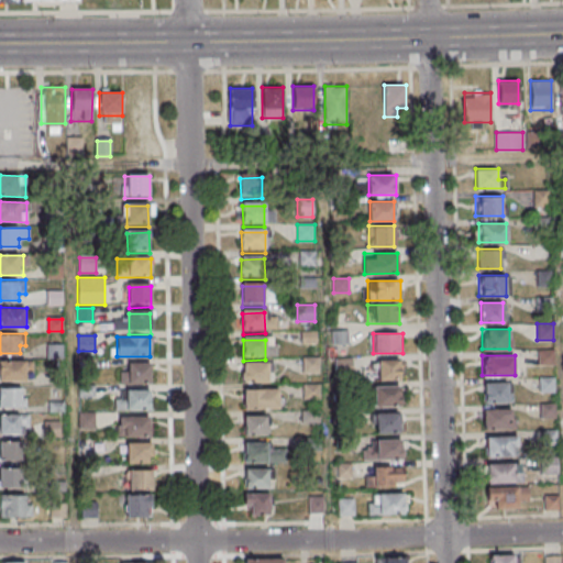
[(0,379),(32,381),(32,361),(0,360),(0,379)]
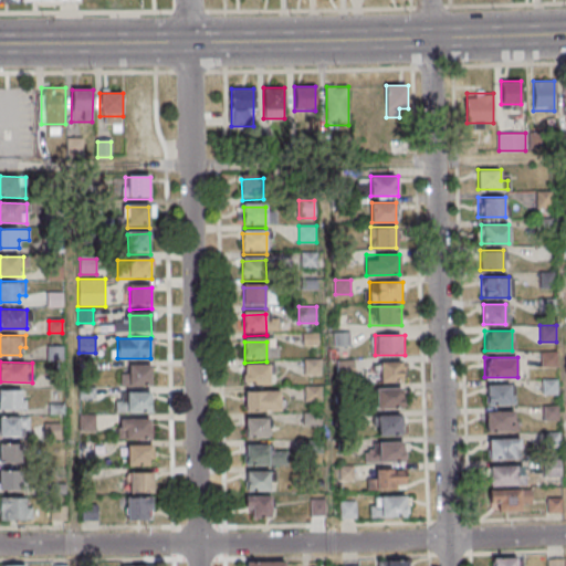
[(406,381),(406,362),(380,362),(380,381),(406,381)]
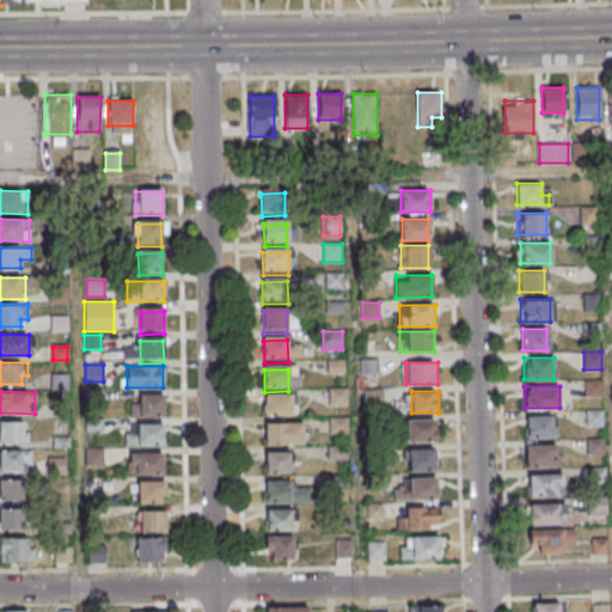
[(139,399),(161,398),(163,421),(139,422),(139,399)]
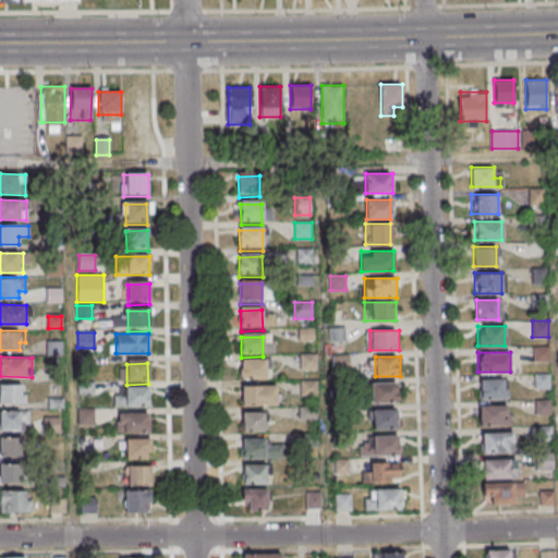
[(240,363),(265,363),(265,383),(241,384),(240,363)]
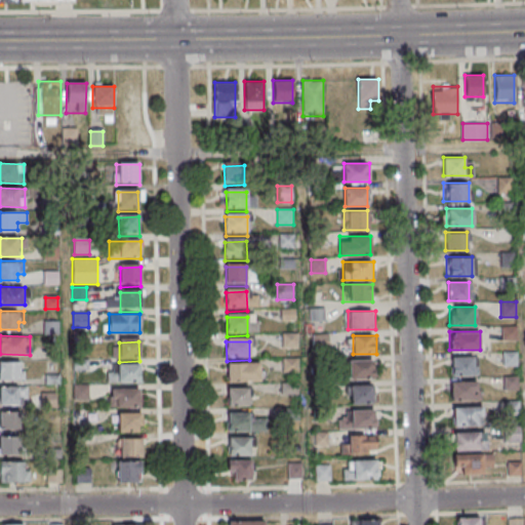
[(451,375),(478,375),(478,356),(451,356),(451,375)]
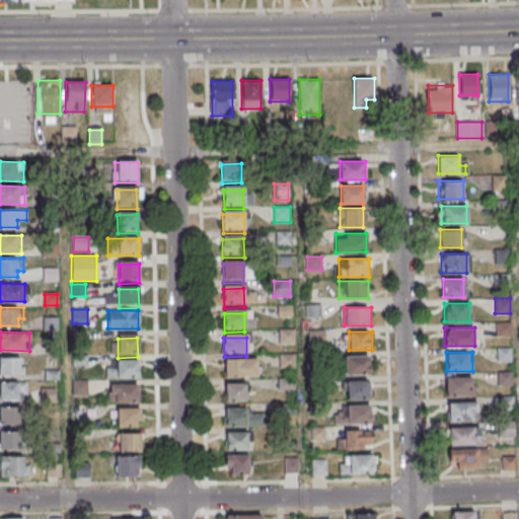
[(370,374),(370,355),(344,355),(344,374),(370,374)]
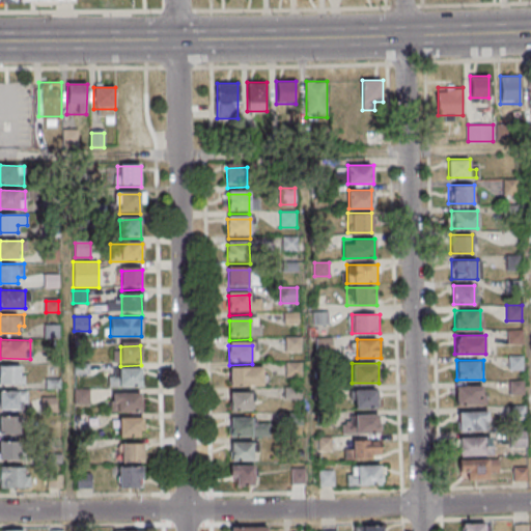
[(0,365),(21,365),(21,383),(0,383),(0,365)]
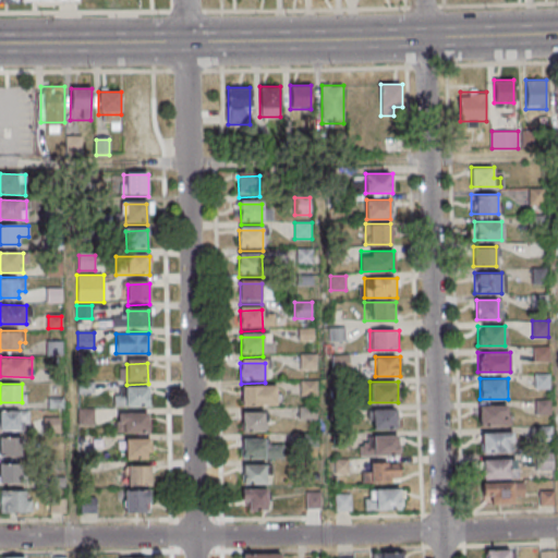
[(277,404),(277,386),(241,386),(241,404),(277,404)]
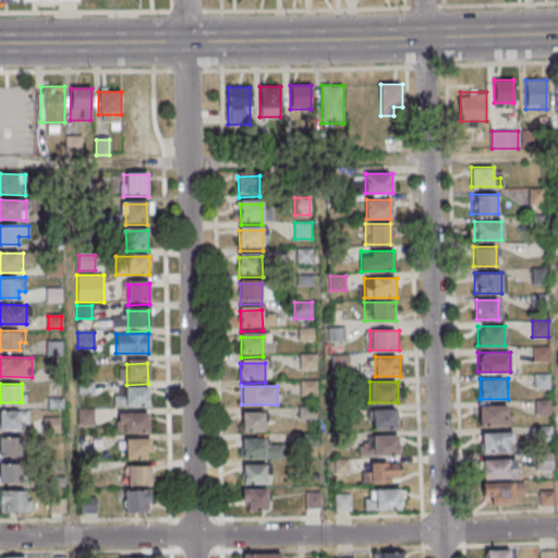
[(125,390),(147,390),(147,411),(126,411),(125,390)]
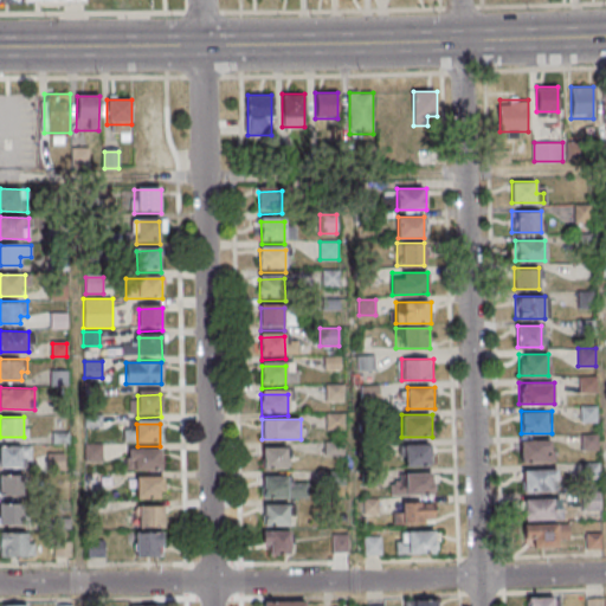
[(552,462),(552,439),(521,439),(521,462),(552,462)]
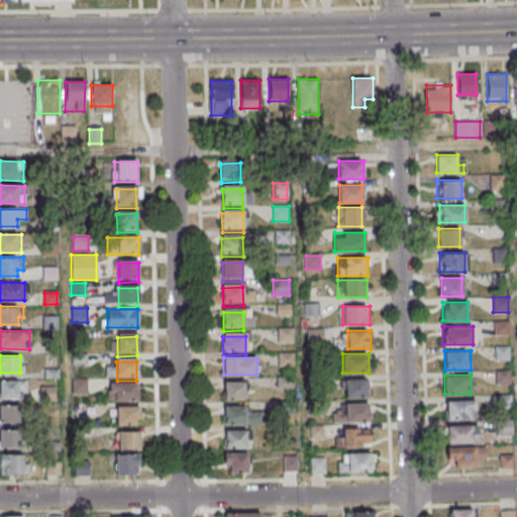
[(367,380),(344,380),(344,397),(367,397),(367,380)]
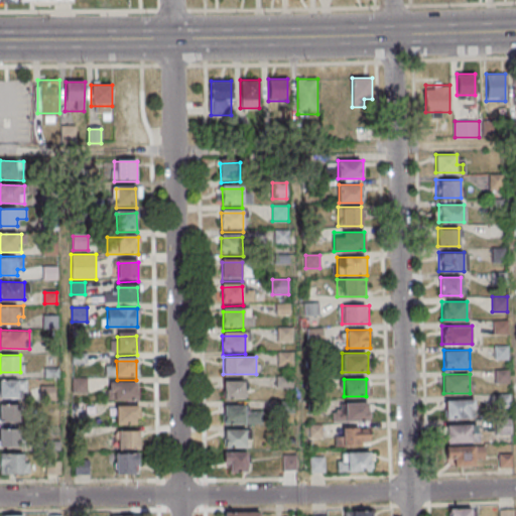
[(0,398),(24,398),(24,381),(0,380),(0,398)]
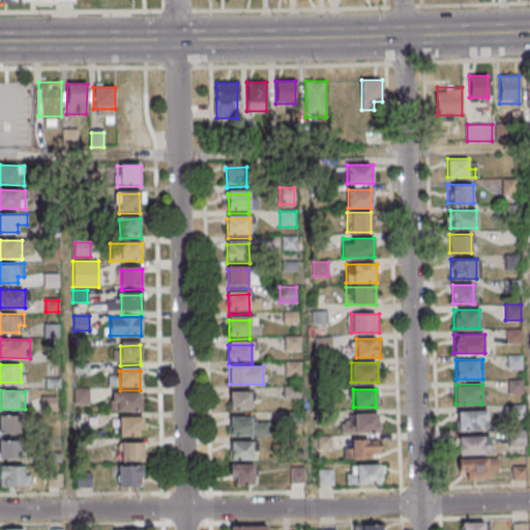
[(230,394),(249,394),(251,414),(230,414),(230,394)]
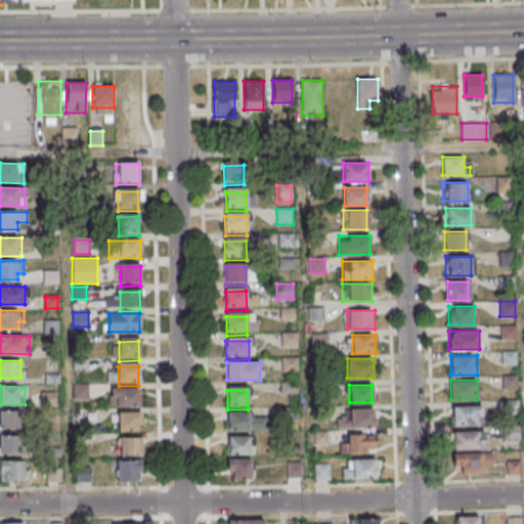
[(111,391),(139,391),(139,409),(116,409),(116,407),(108,407),(108,397),(111,397),(111,391)]
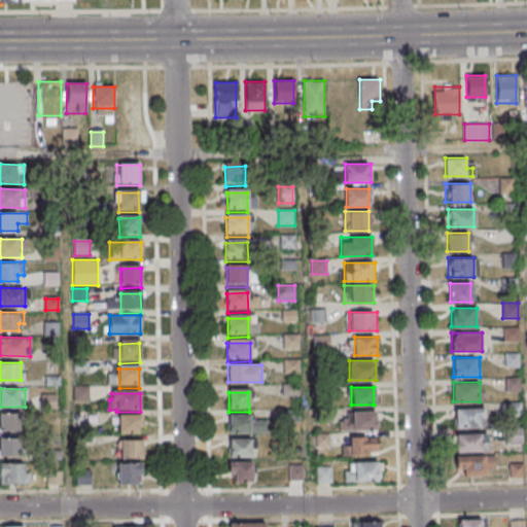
[(485,427),(485,409),(453,409),(453,427),(485,427)]
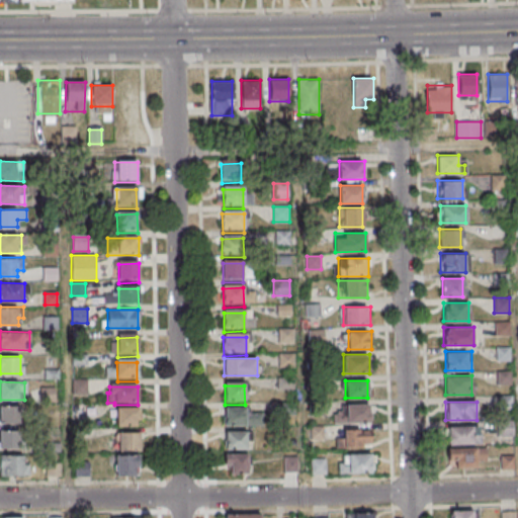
[(335,413),(335,423),(371,423),(371,405),(340,405),(340,413),(335,413)]
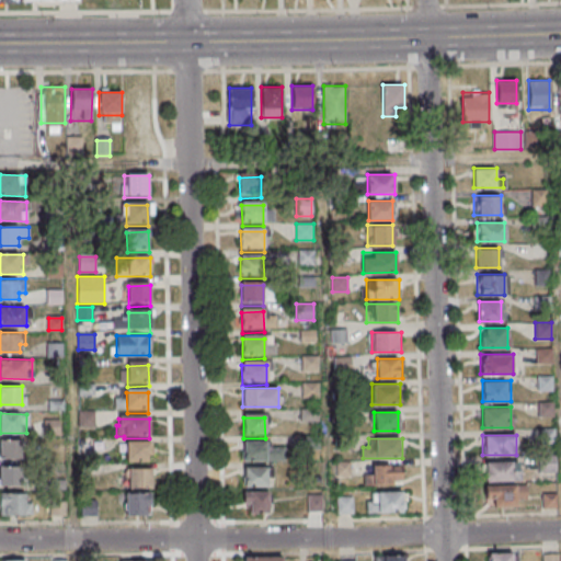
[(0,459),(22,460),(22,442),(0,441),(0,459)]
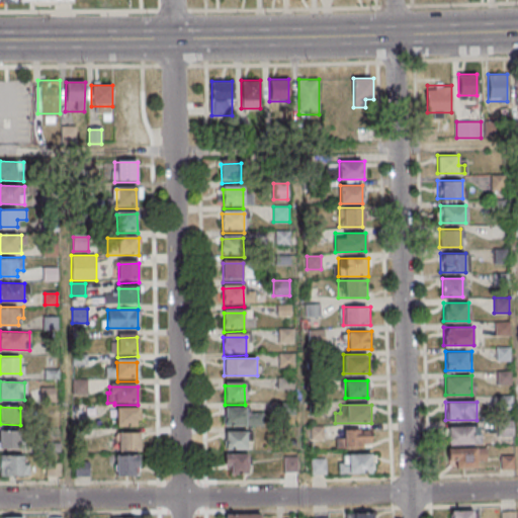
[(225,411),(245,410),(246,429),(226,430),(225,411)]
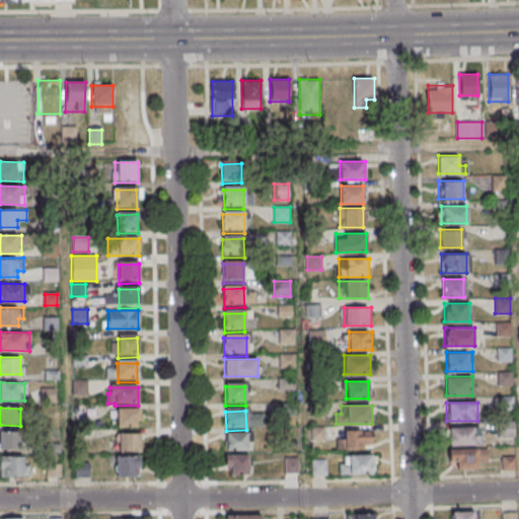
[(116,412),(136,412),(137,431),(117,431),(116,412)]
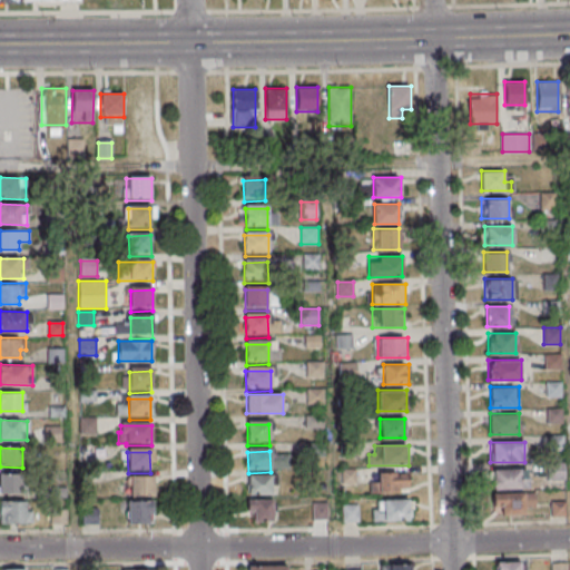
[(563,479),(563,464),(551,464),(551,479),(563,479)]
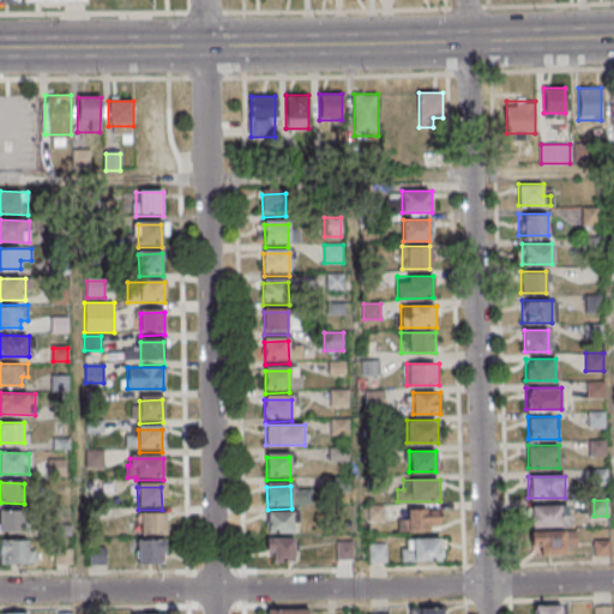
[(530,525),(569,525),(569,505),(530,505),(530,525)]
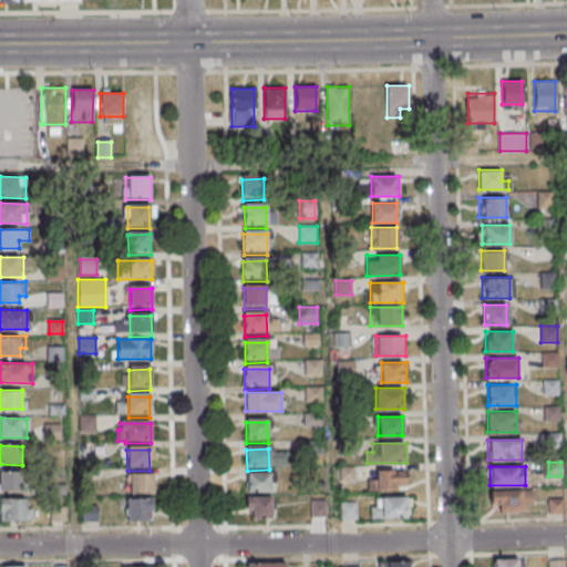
[(378,470),(378,478),(369,478),(369,490),(406,490),(406,470),(378,470)]
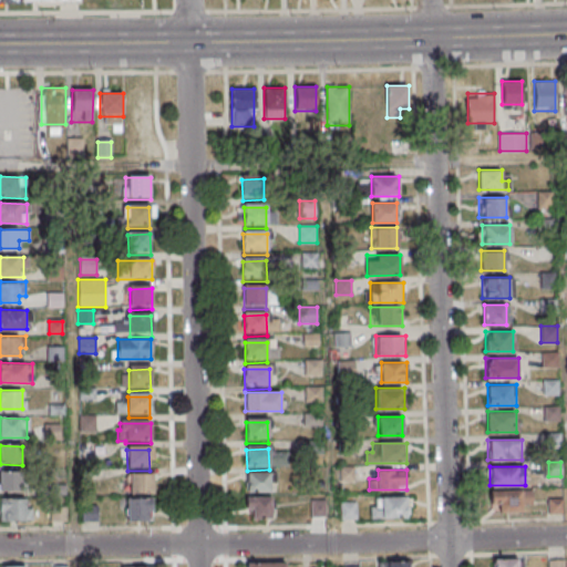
[(0,491),(21,492),(21,472),(0,472),(0,491)]
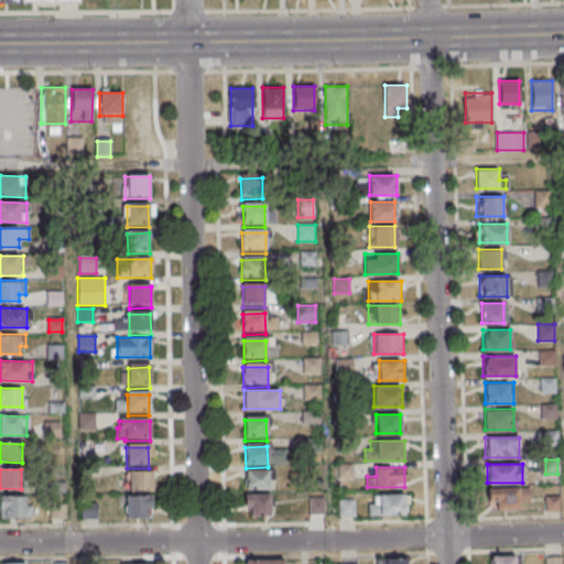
[(128,489),(153,489),(153,470),(128,470),(128,489)]
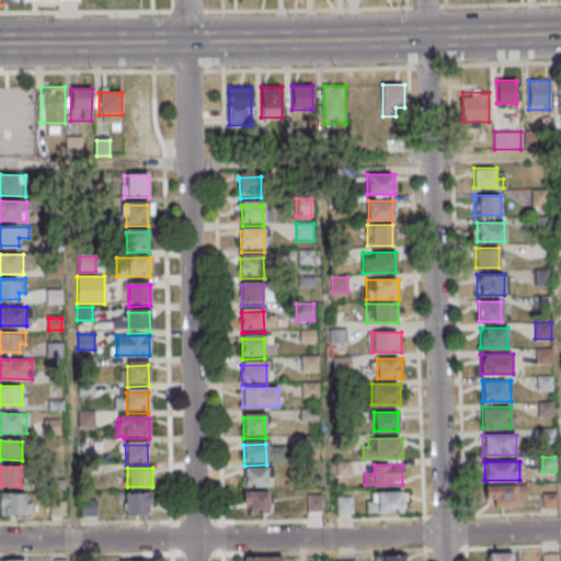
[(244,470),(266,470),(266,491),(244,491),(244,470)]
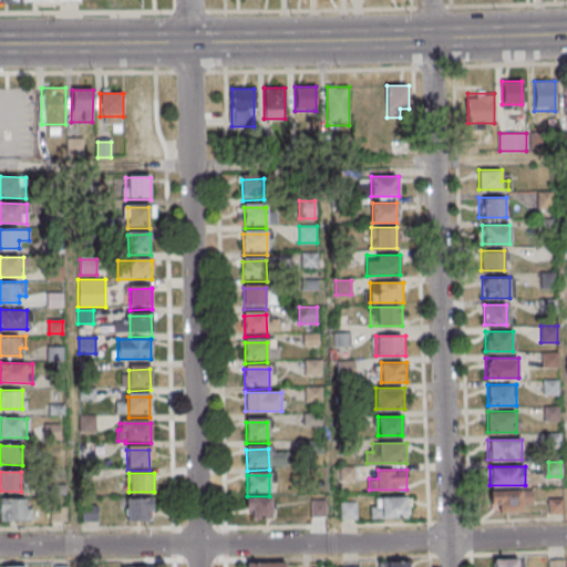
[(531,490),(491,490),(491,511),(531,511),(531,490)]
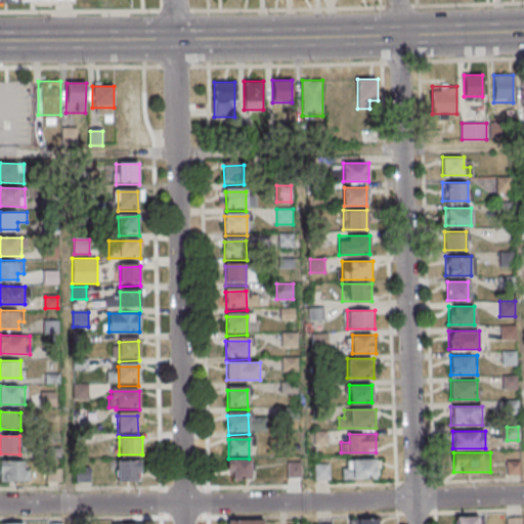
[(378,460),(351,460),(351,469),(342,469),(342,478),(378,478),(378,460)]
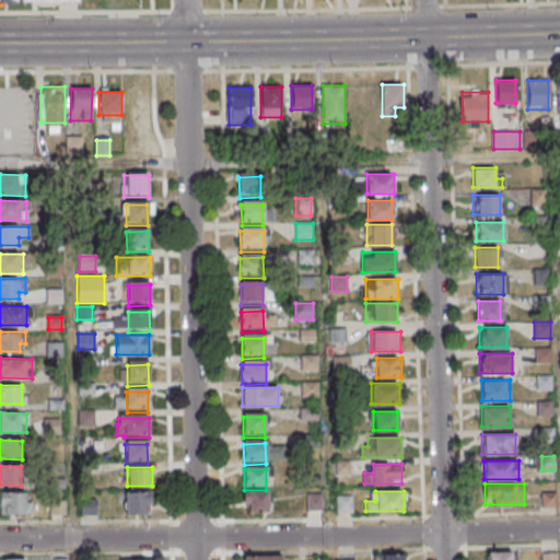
[(0,513),(30,514),(30,492),(0,492),(0,513)]
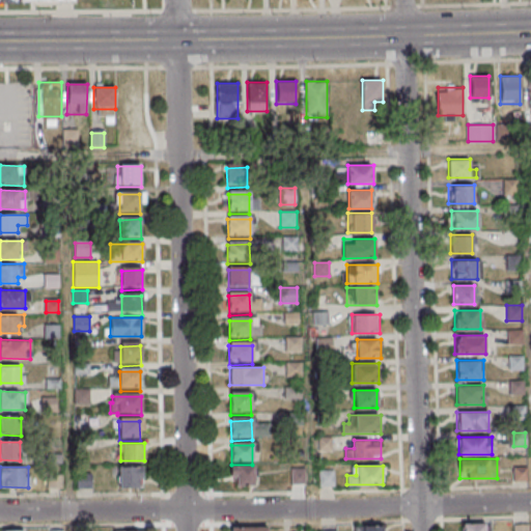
[(143,487),(143,467),(118,467),(118,487),(143,487)]
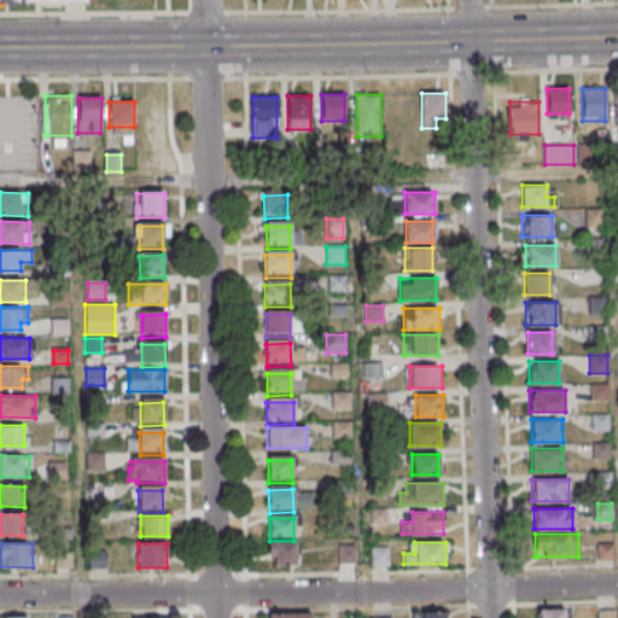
[(598,558),(612,558),(612,546),(598,546),(598,558)]
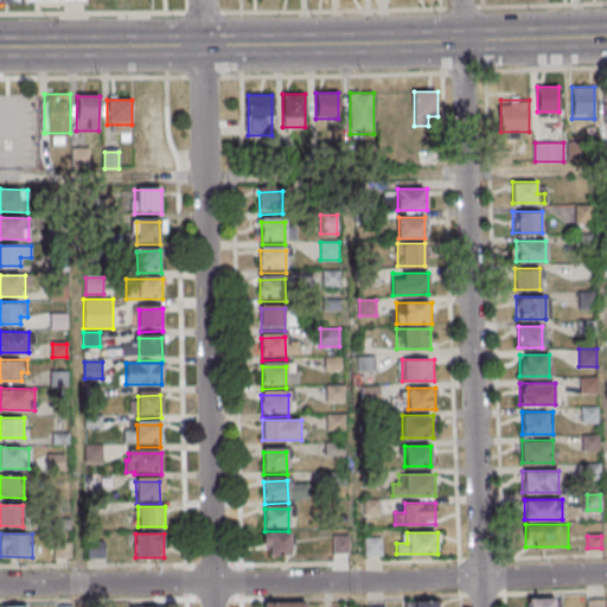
[(266,537),(289,537),(289,560),(267,560),(266,537)]
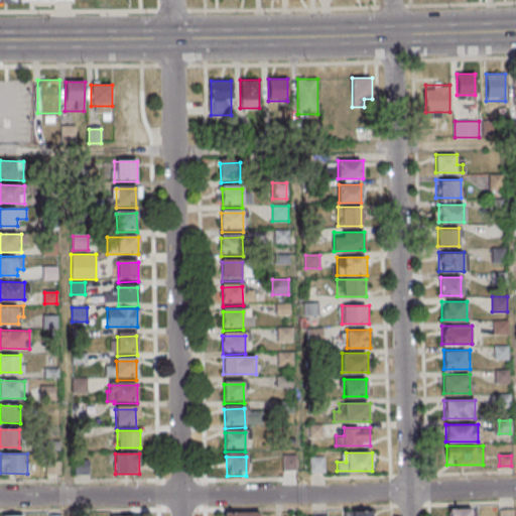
[(310,472),(325,472),(325,457),(310,457),(310,472)]
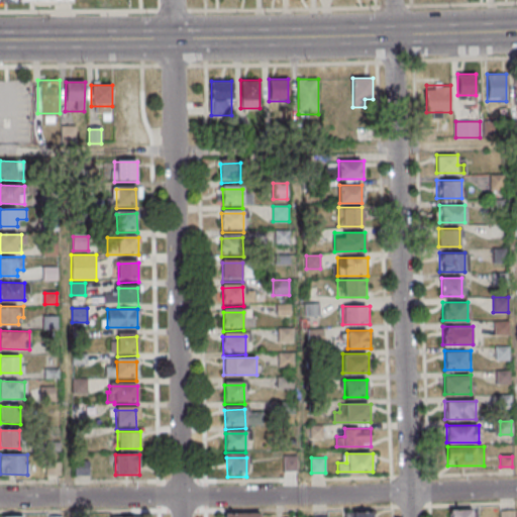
[(76,475),(89,474),(88,461),(75,462),(76,475)]
